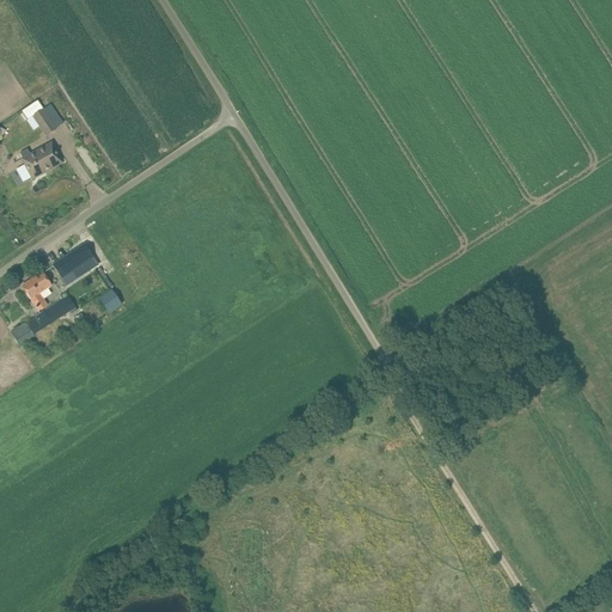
[(22,112),(28,121),(31,117),(46,138),(56,130),(55,129),(63,124),(55,111),(47,117),(42,110),(41,110),(36,102),(22,112)]
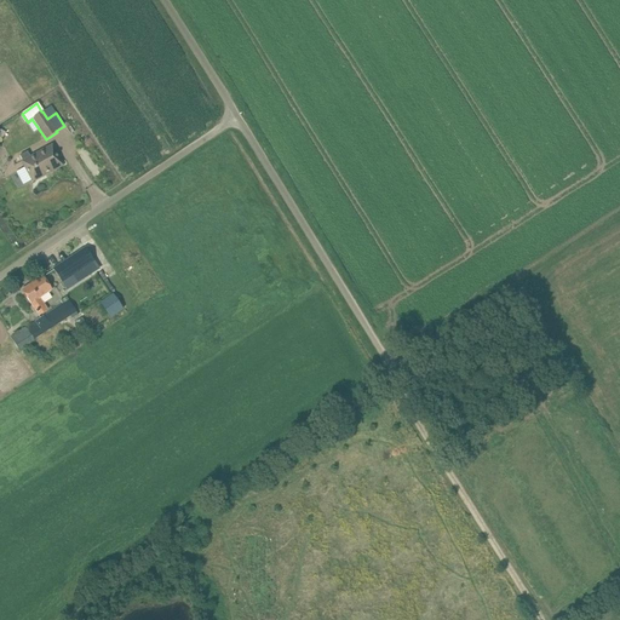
[(46,176),(63,166),(52,145),(30,158),(27,151),(19,156),(22,161),(21,162),(33,183),(35,182),(33,179),(45,173),(46,176)]
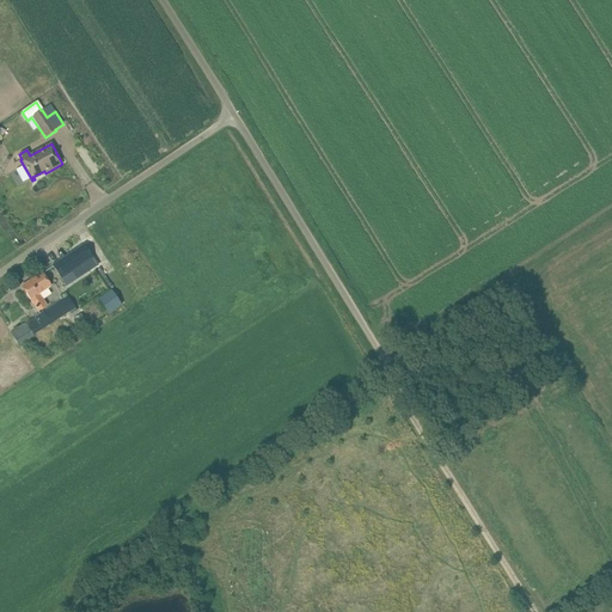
[(93,258),(91,255),(84,245),(53,265),(61,280),(71,274),(75,281),(89,271),(85,264),(93,258)]
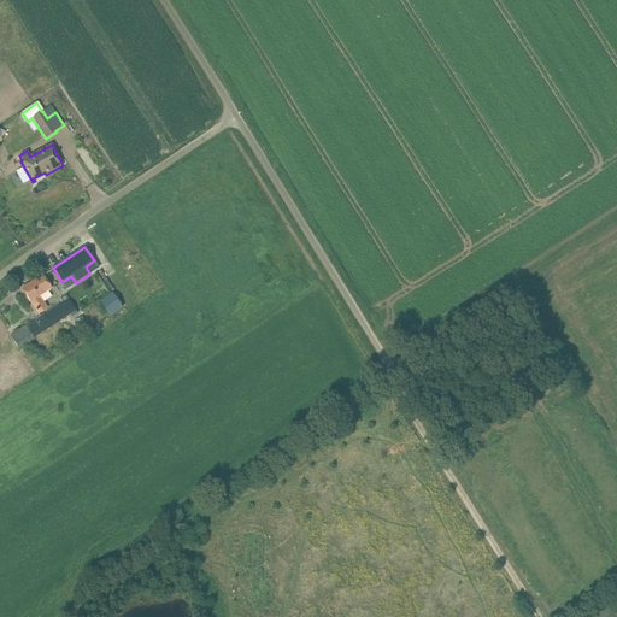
[(39,315),(47,309),(40,298),(52,289),(42,275),(22,289),(30,303),(39,315)]
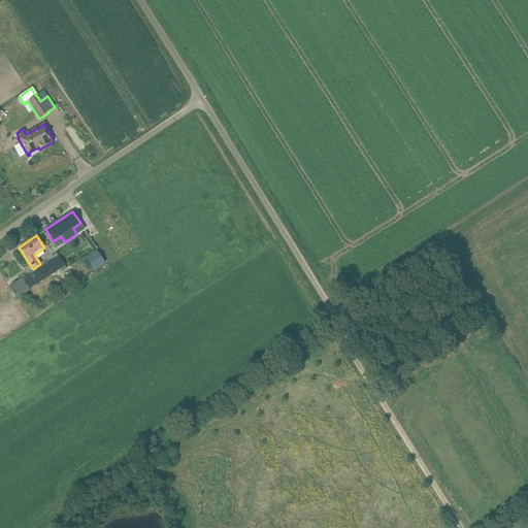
[(58,256),(8,287),(17,299),(60,270),(61,272),(66,268),(58,256)]
